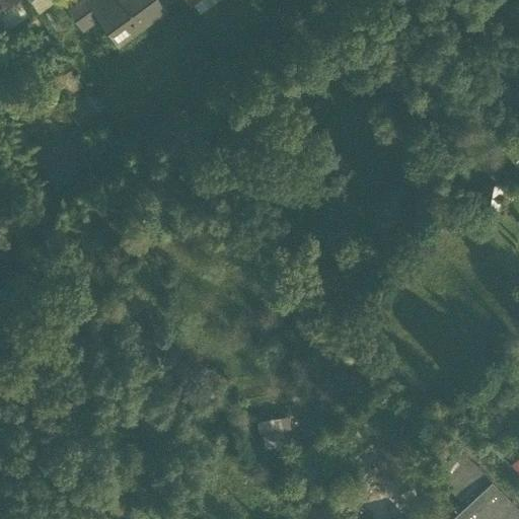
[(83,0),(68,12),(77,24),(93,12),(117,45),(165,9),(164,7),(158,0),(83,0)]
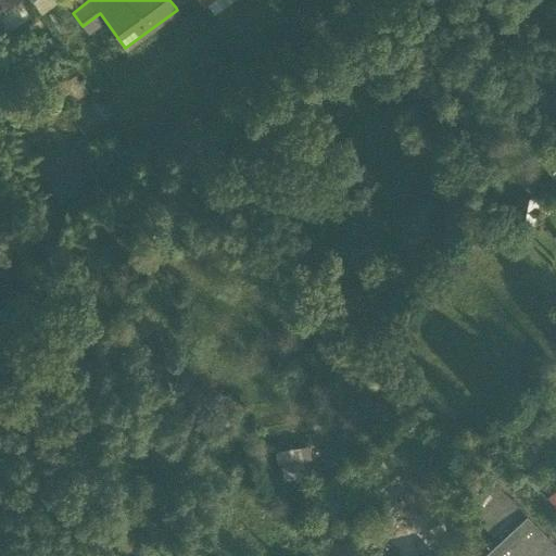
[(65,110),(87,93),(76,77),(53,93),(65,110)]
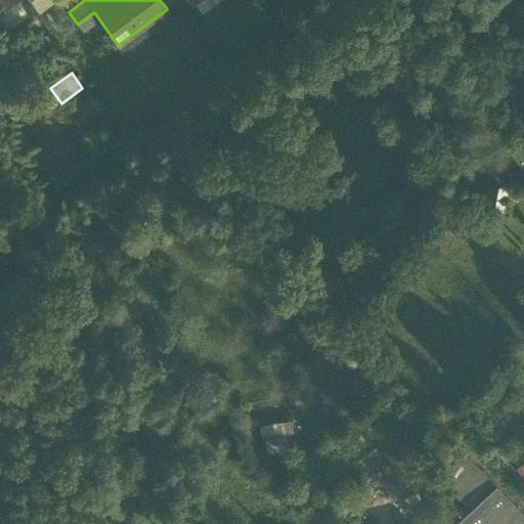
[(89,100),(71,114),(81,127),(99,114),(89,100)]
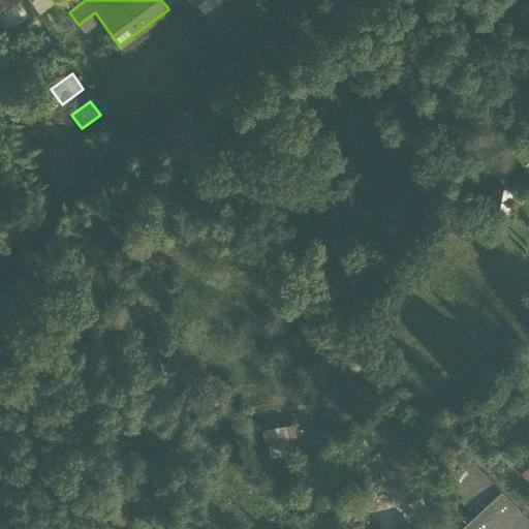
[(272,457),(285,455),(283,441),(287,439),(285,428),(262,432),(263,443),(268,443),(272,457)]
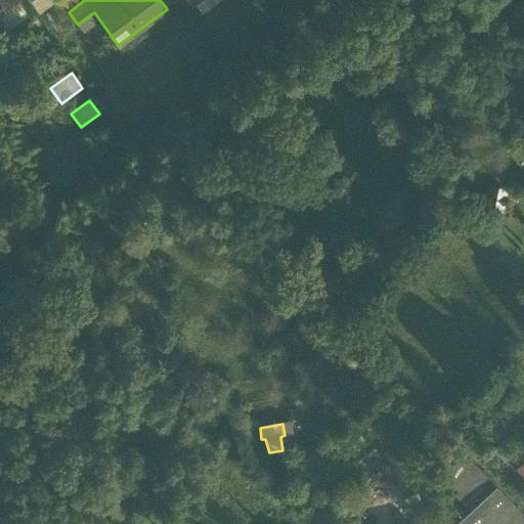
[(446,472),(440,478),(472,509),(496,486),(464,454),(446,472)]
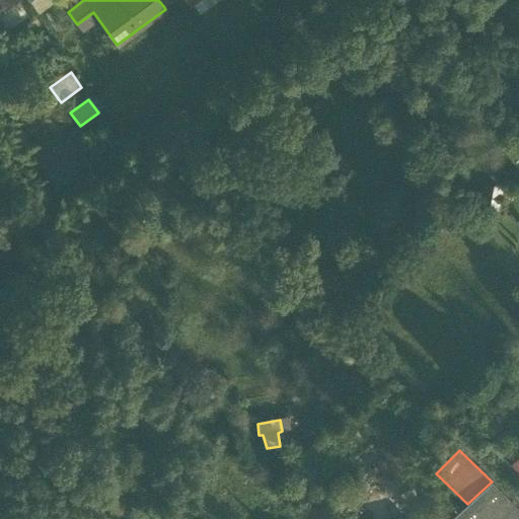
[(518,518),(518,509),(492,482),(467,504),(449,518),(518,518)]
